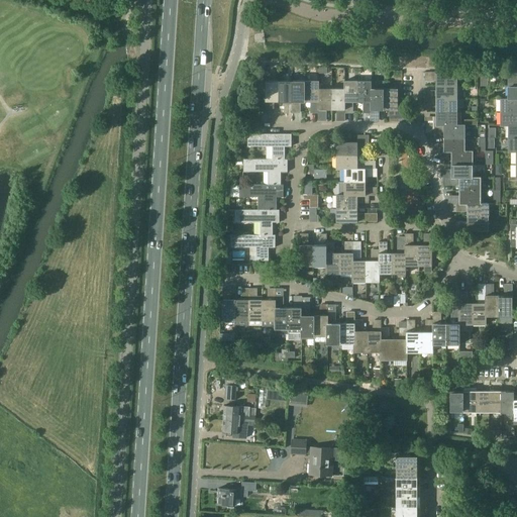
[(436,78),(436,85),(457,85),(457,72),(425,72),(425,78),(436,78)]
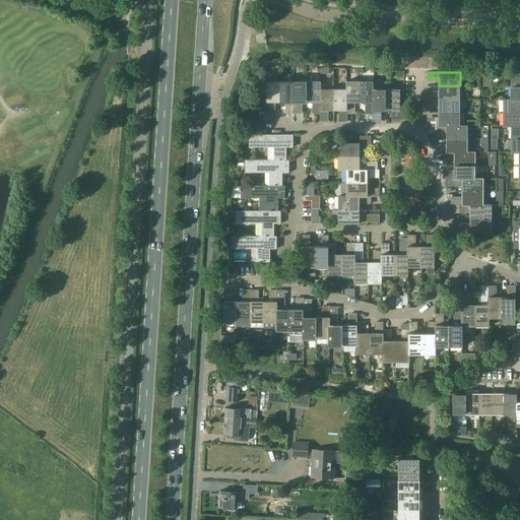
[(274,102),(281,102),(281,80),(267,81),(267,102),(267,113),(273,113),(274,102)]
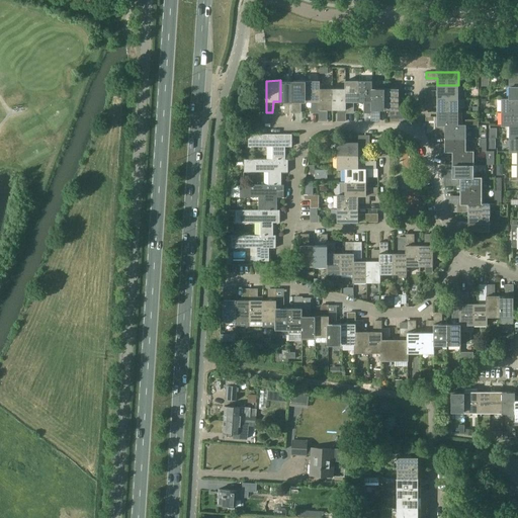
[(292,80),(280,80),(280,101),(286,101),(287,112),(292,112),(292,80)]
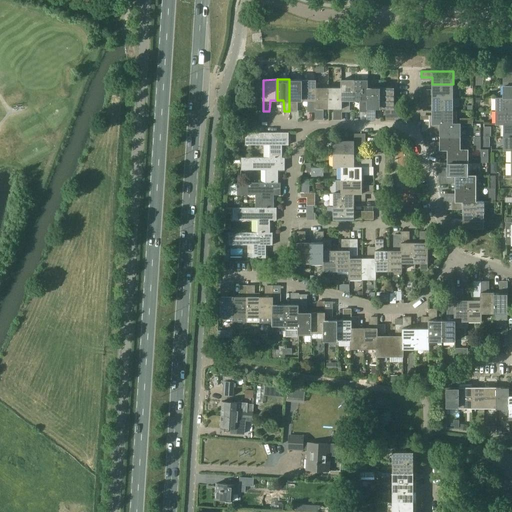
[(295,100),(303,100),(303,79),(289,79),(289,111),(295,111),(295,100)]
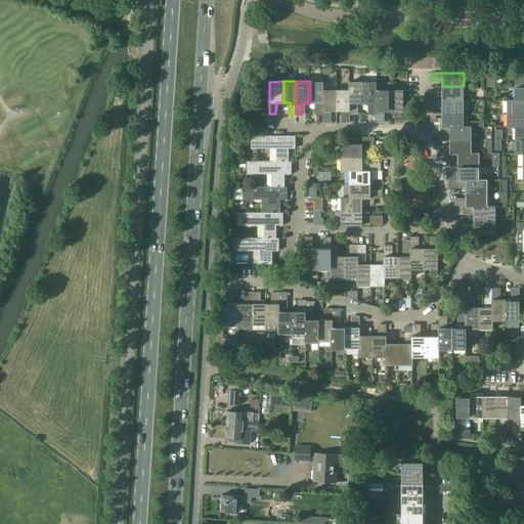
[(317,114),(322,114),(323,89),(323,81),(310,81),(310,102),(317,102),(317,114)]
